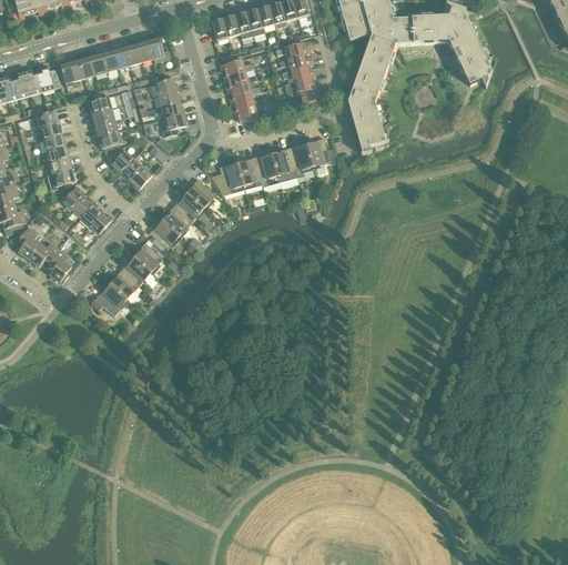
[(24,14),(31,12),(27,0),(14,0),(20,20),(26,19),(24,14)]
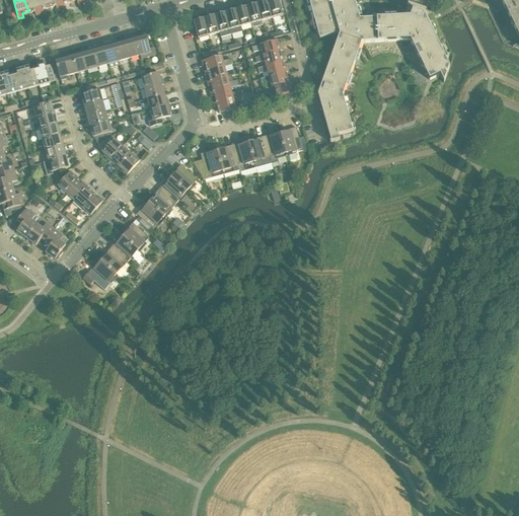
[(35,13),(40,12),(35,0),(24,0),(28,11),(34,10),(35,13)]
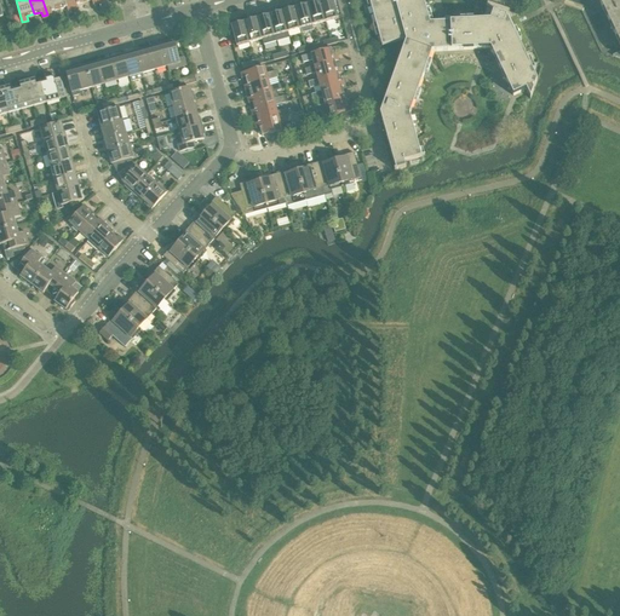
[(51,9),(58,7),(57,0),(42,0),(47,15),(52,13),(51,9)]
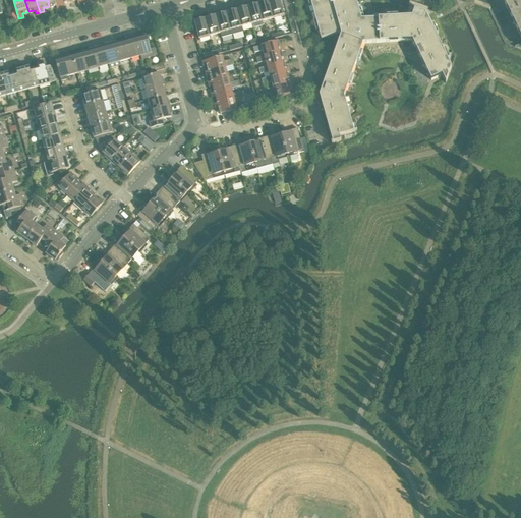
[(263,18),(273,15),(269,0),(263,0),(257,1),(263,18)]
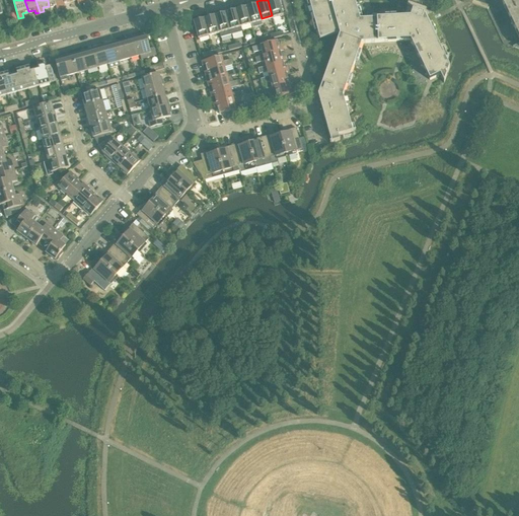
[(268,0),(272,15),(283,12),(279,0),(268,0)]
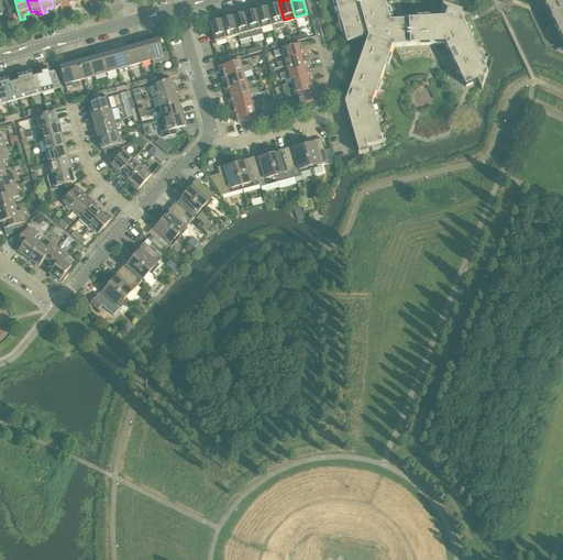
[(335,0),(348,40),(366,34),(367,33),(368,36),(345,101),(353,128),(355,136),(360,153),(363,152),(367,151),(368,150),(367,145),(383,141),(372,101),(392,45),(445,42),(466,85),(470,84),(477,79),(482,88),(487,70),(475,44),(476,43),(479,34),(477,29),(468,12),(470,11),(468,10),(464,9),(451,4),(443,2),(438,17),(406,19),(397,19),(390,19),(385,0),(335,0)]
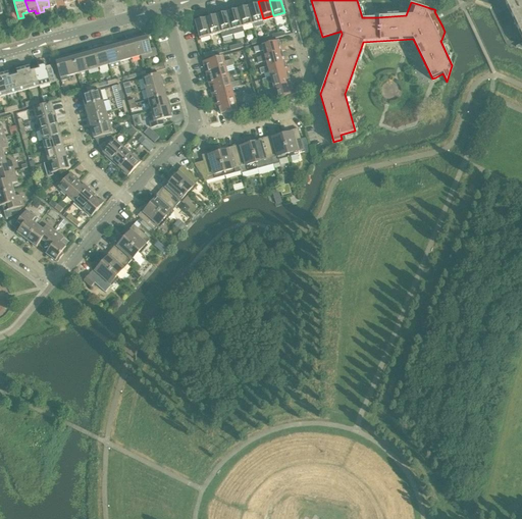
[(505,0),(510,10),(508,11),(504,4),(492,9),(506,38),(518,33),(510,15),(512,14),(521,37),(521,41),(518,44),(517,46),(521,47),(521,0),(505,0)]
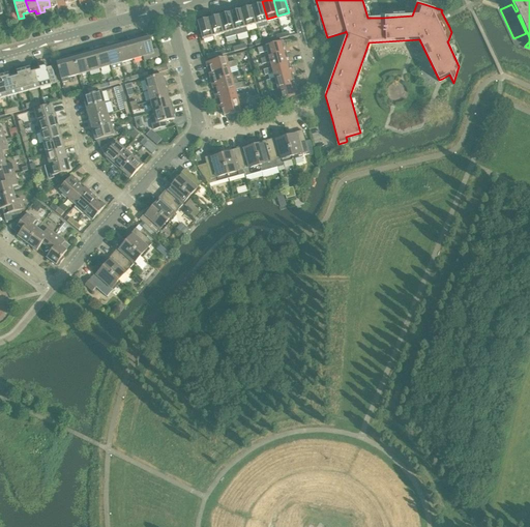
[(262,1),(252,4),(256,22),(257,26),(268,23),(267,19),(262,1)]
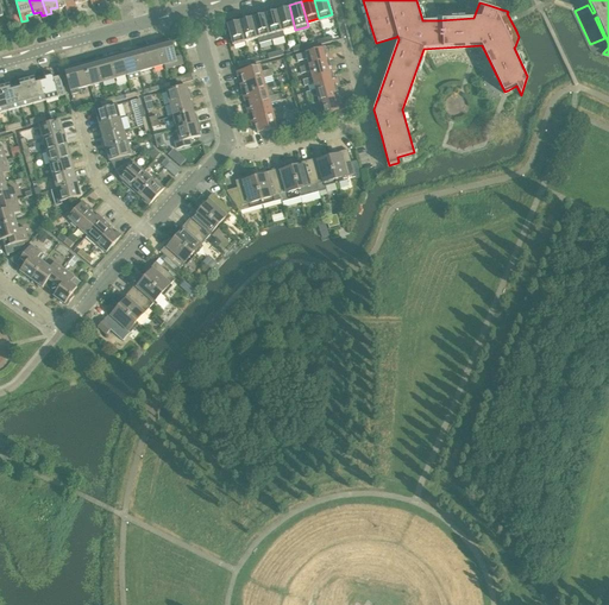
[(282,29),(294,25),(289,5),(276,8),(282,29)]
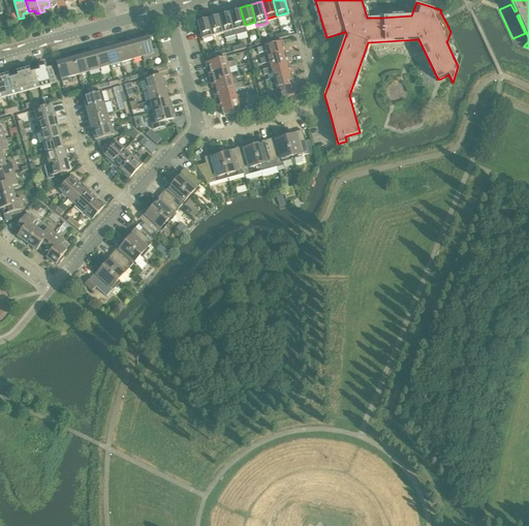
[(247,30),(245,25),(240,7),(229,10),(236,33),(247,30)]
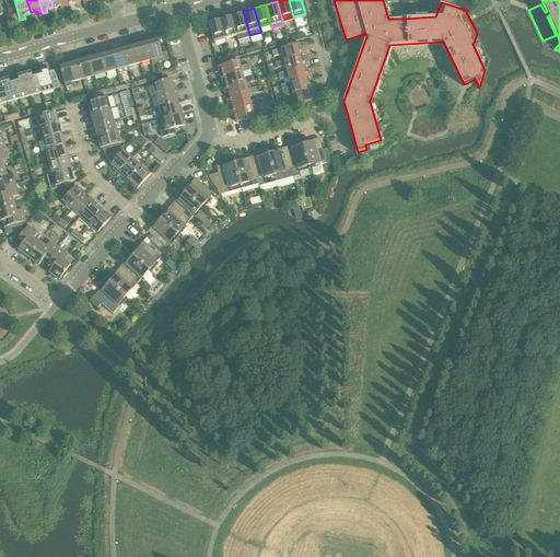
[(237,38),(249,35),(243,11),(232,14),(236,33),(237,38)]
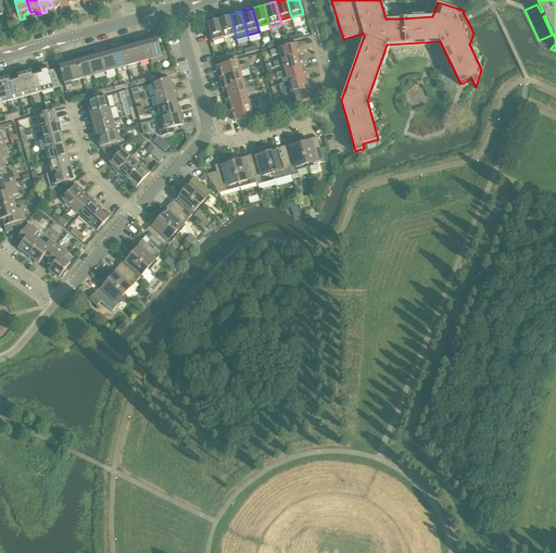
[(224,36),(235,33),(230,14),(218,17),(224,36)]
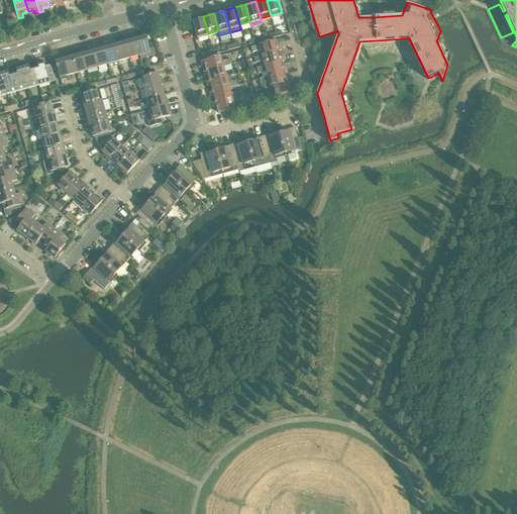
[(197,36),(208,33),(203,16),(193,19),(197,36)]
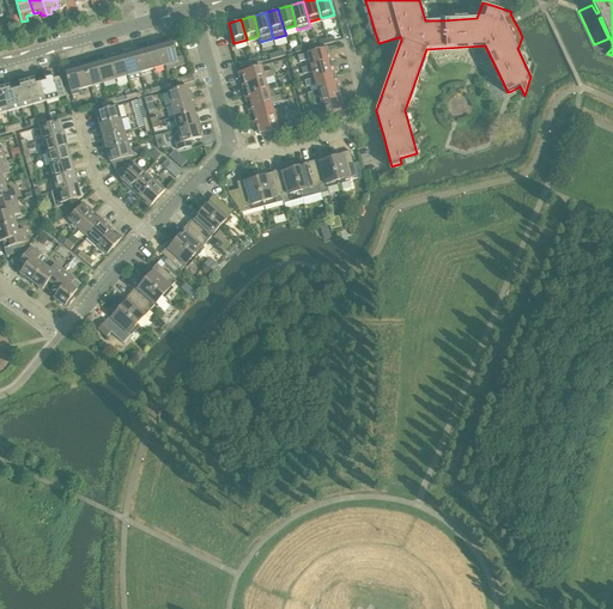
[(180,64),(178,62),(183,61),(182,54),(177,55),(173,38),(159,42),(165,64),(167,67),(180,64)]
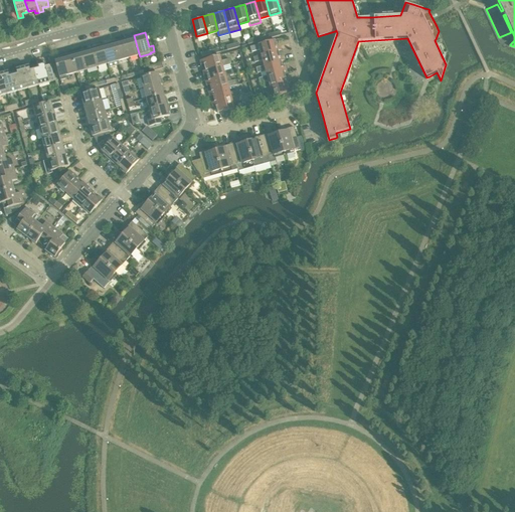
[(128,56),(139,53),(134,35),(123,38),(128,56)]
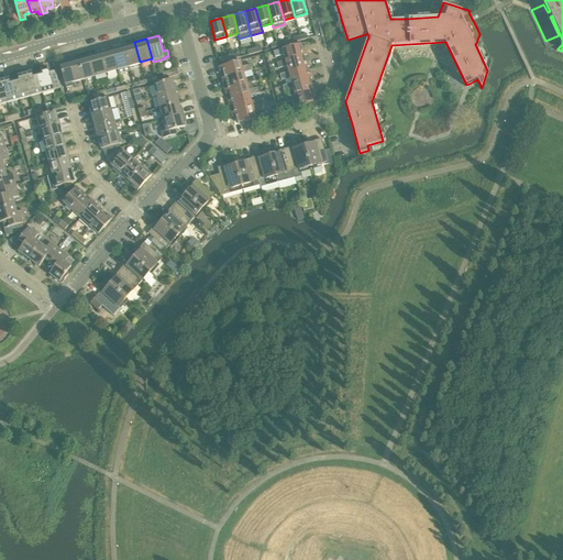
[(306,47),(302,48),(300,41),(273,48),(275,55),(284,52),(286,58),(305,53),(307,53),(306,47)]
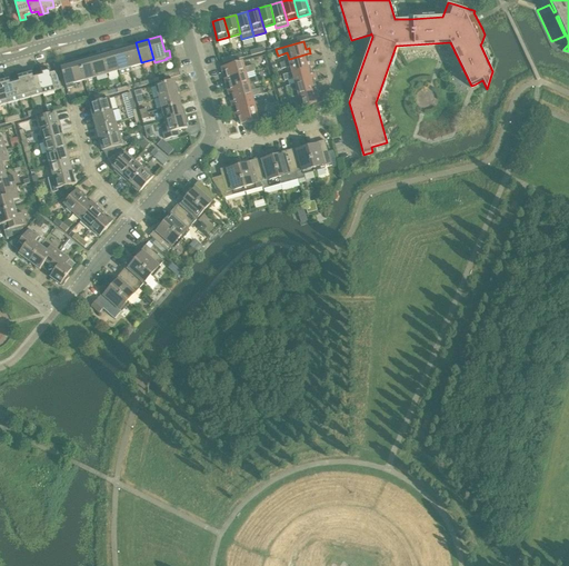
[(130,65),(141,62),(136,42),(125,46),(130,65)]
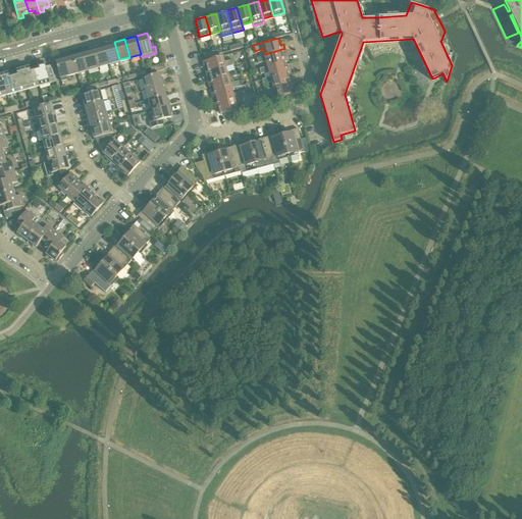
[(114,42),(104,45),(109,62),(110,66),(120,64),(119,59),(114,42)]
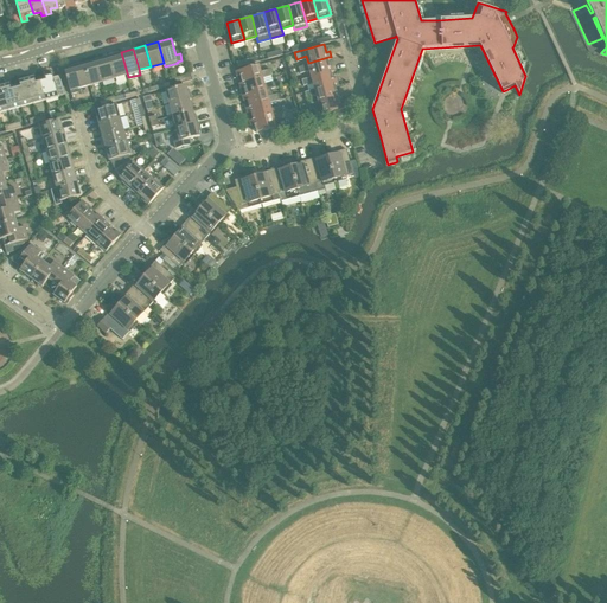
[(114,76),(127,72),(121,52),(108,56),(114,76)]
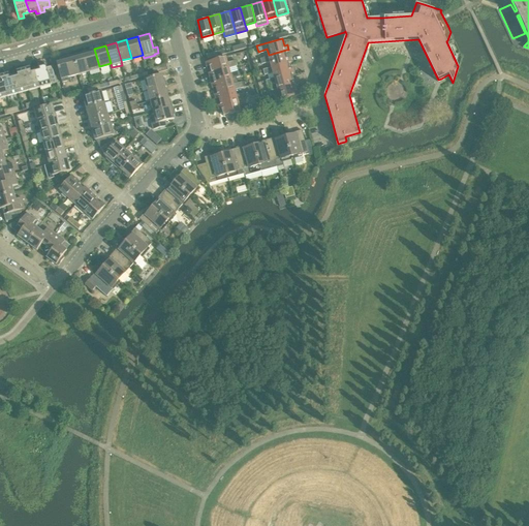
[(89,69),(99,66),(94,49),(84,52),(89,69)]
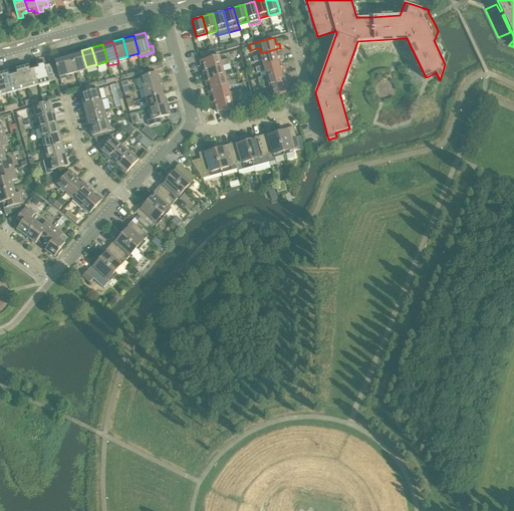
[(279,55),(278,48),(261,53),(252,55),(254,60),(262,58),(264,63),(280,58),(280,59),(283,58),(282,54),(279,55)]
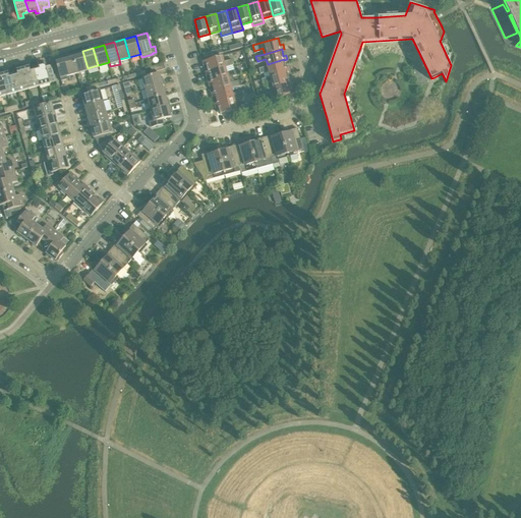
[(76,71),(88,68),(82,51),(71,53),(76,71)]
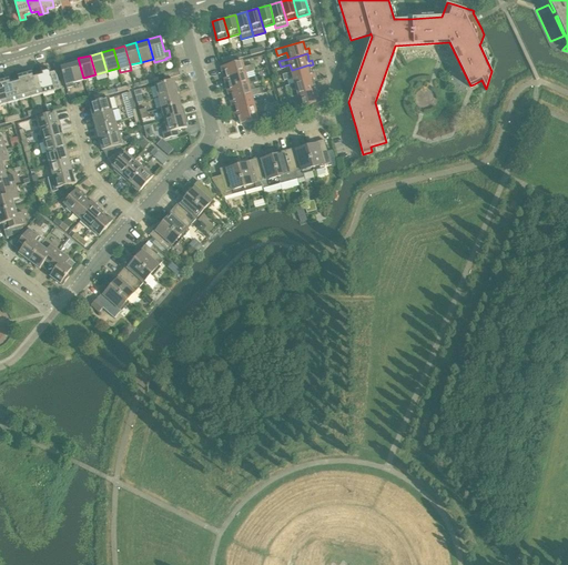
[(72,81),(83,78),(78,58),(67,61),(68,66),(61,67),(67,87),(73,84),(72,81)]
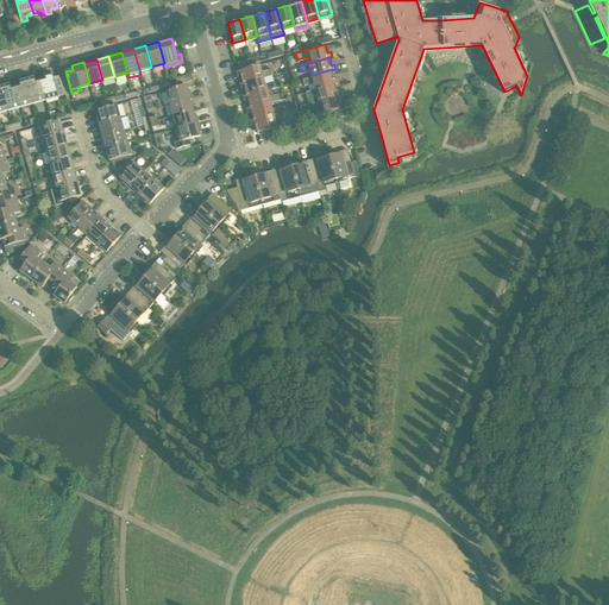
[(271,67),(262,70),(259,63),(237,69),(238,74),(242,74),(243,81),(244,81),(263,76),(272,73),(271,67)]
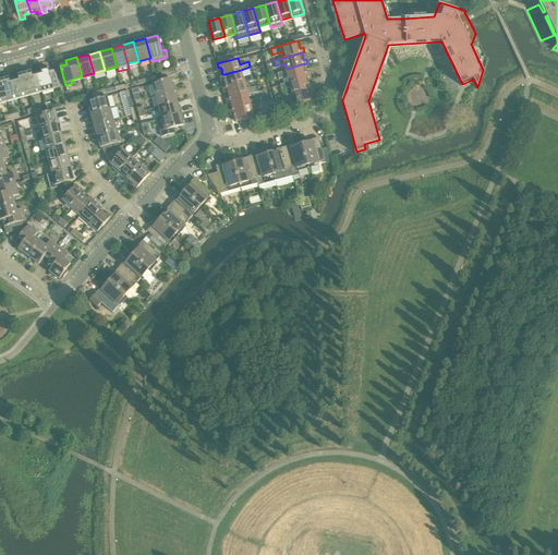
[(306,71),(304,64),(304,63),(287,69),(277,71),(279,76),(288,74),(289,80),(290,81),(307,75),(311,74),(308,70),(306,71)]
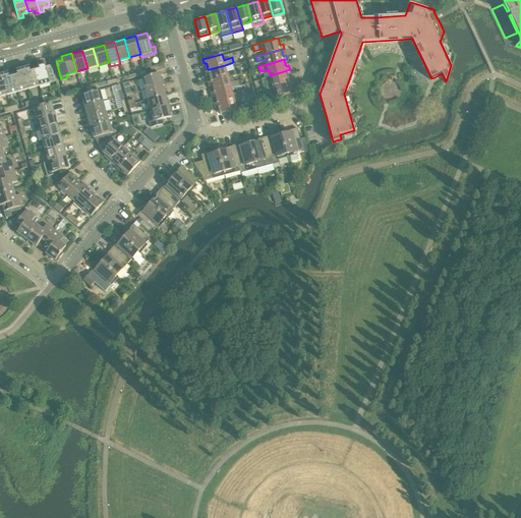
[(51,63),(45,64),(44,61),(38,63),(38,65),(34,66),(39,84),(56,79),(51,63)]
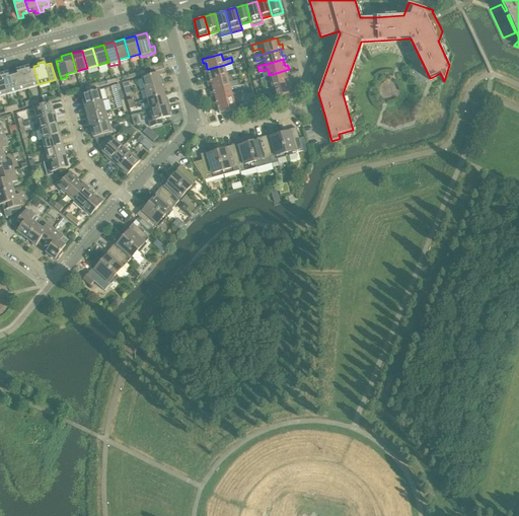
[(150,71),(164,67),(162,61),(148,65),(150,71)]
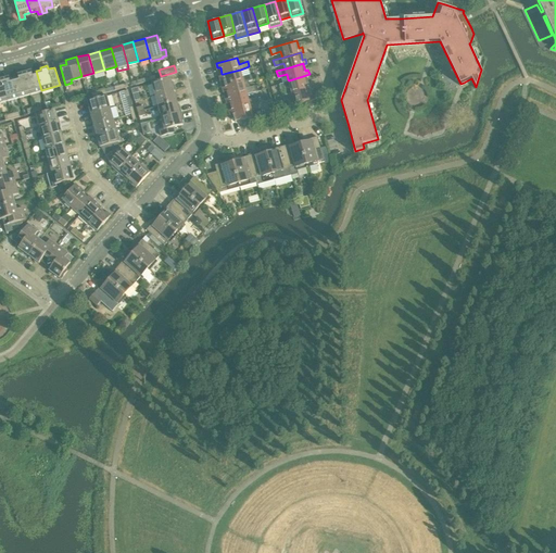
[(36,71),(32,72),(30,70),(24,72),(29,93),(41,90),(36,71)]
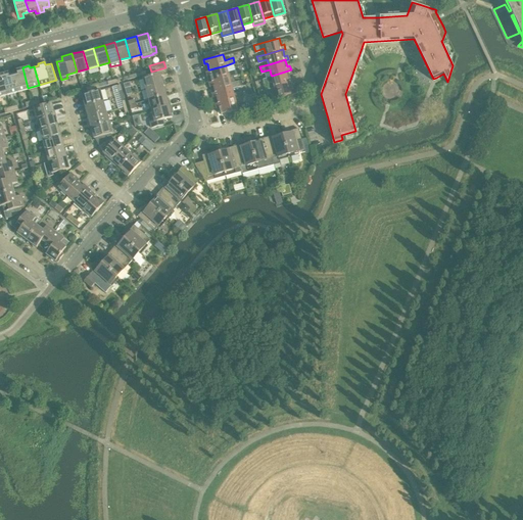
[(227,71),(226,65),(209,69),(208,69),(206,71),(207,75),(210,74),(211,80),(229,76),(233,75),(237,74),(236,68),(227,71)]
